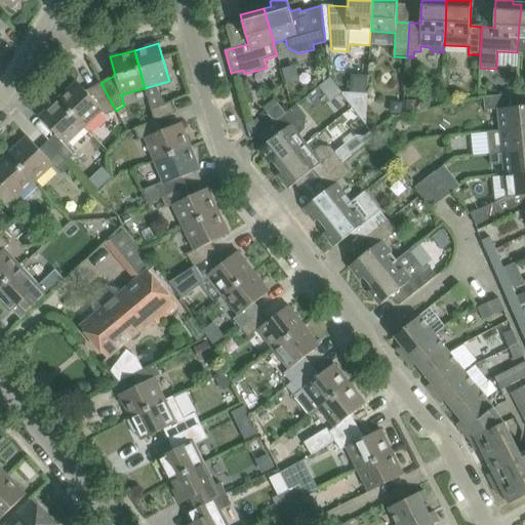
[(342,92),(330,77),(320,84),(318,86),(330,103),(342,92)]
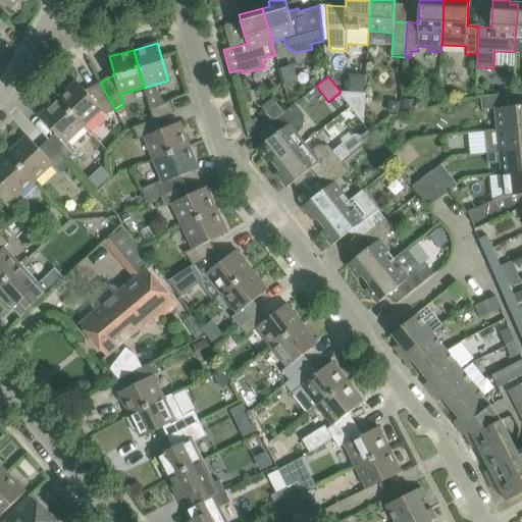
[(75,81),(57,98),(84,126),(102,110),(106,114),(115,110),(100,83),(86,91),(75,81)]
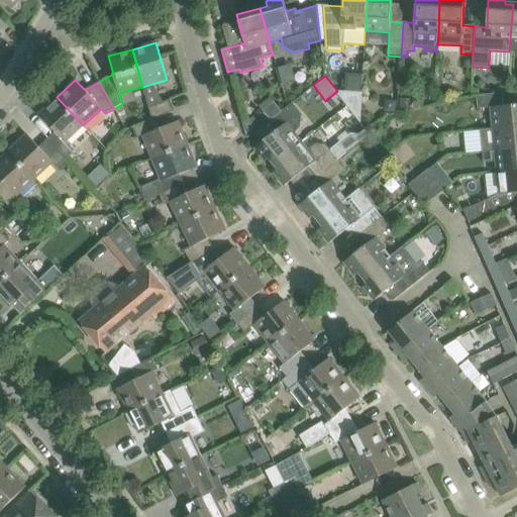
[(479,130),(479,131),(516,127),(516,104),(504,106),(502,93),(476,96),(478,109),(491,108),(493,128),(479,130)]
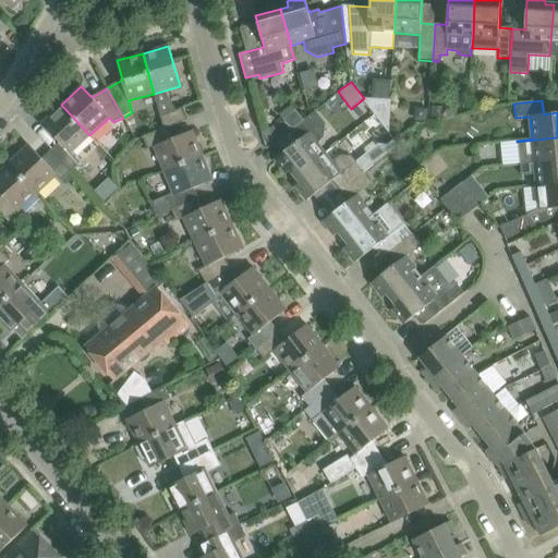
[(59,143),(50,150),(71,172),(80,164),(71,154),(89,135),(61,105),(41,123),(59,143)]
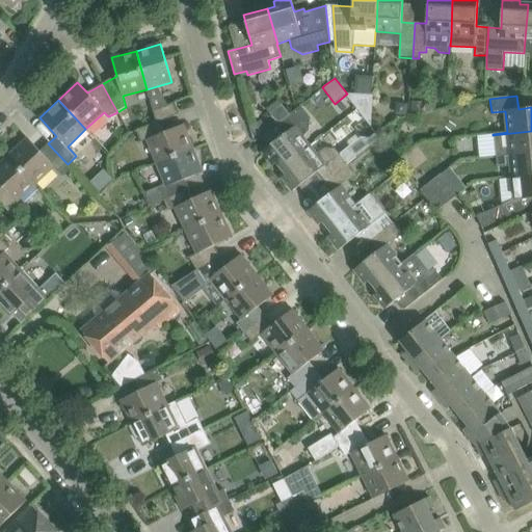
[(410,112),(423,112),(424,102),(410,102),(410,112)]
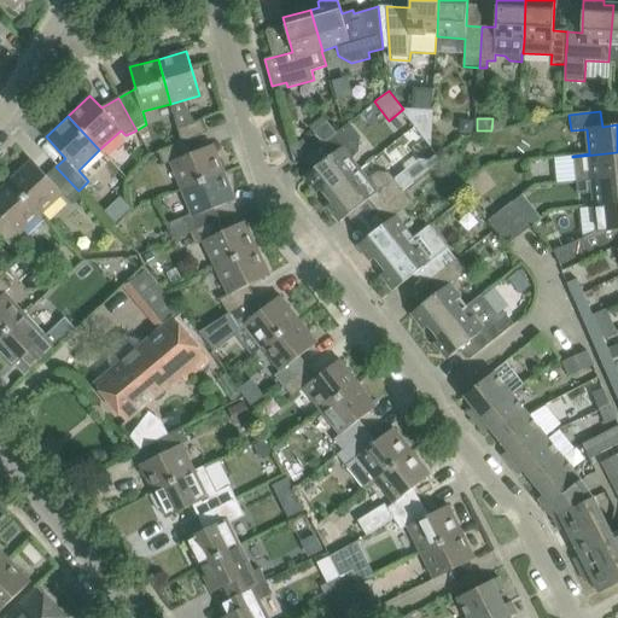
[(196,122),(178,129),(182,143),(188,140),(208,132),(203,120),(196,122)]
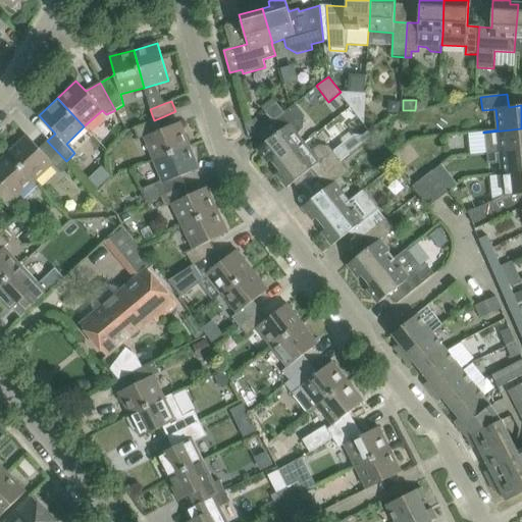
[(387,112),(400,113),(401,102),(388,101),(387,112)]
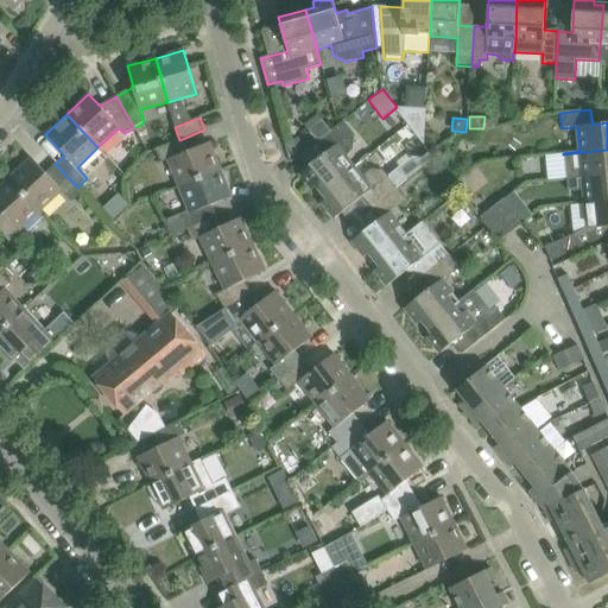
[(321,119),(308,128),(318,141),(330,132),(321,119)]
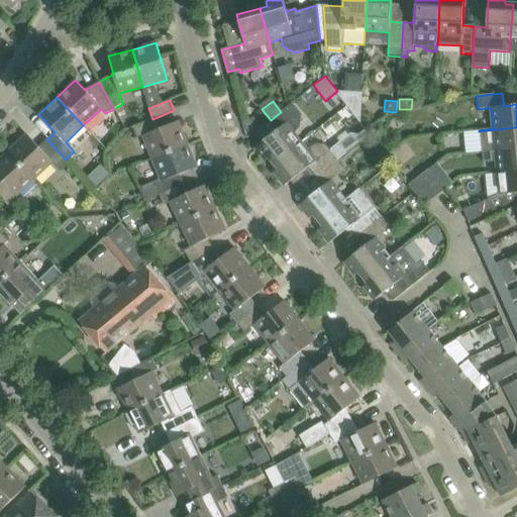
[(271,120),(270,120),(253,133),(254,133),(256,132),(259,135),(264,135),(265,134),(268,137),(254,147),(265,162),(269,158),(274,164),(301,142),(293,132),(299,127),(301,115),(292,103),(281,112),(271,120)]
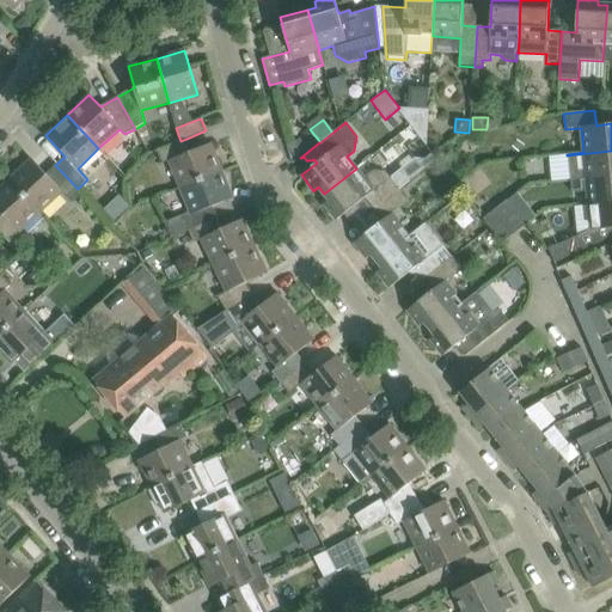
[(170,160),(181,188),(222,171),(212,144),(191,152),(187,139),(181,141),(158,150),(163,163),(170,160)]
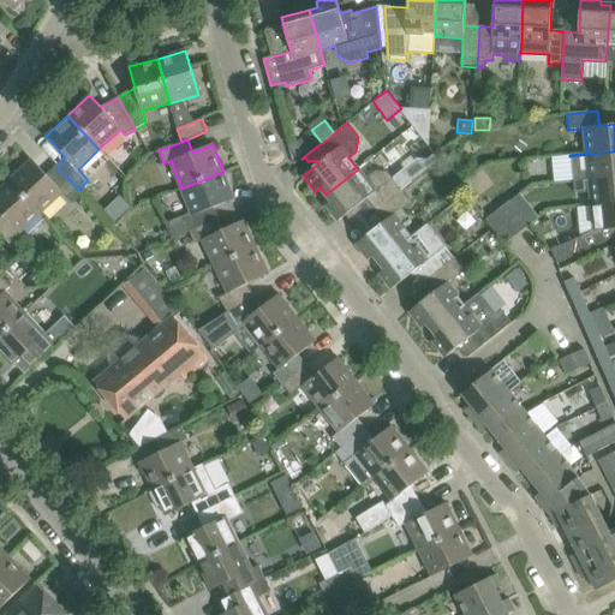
[(299,141),(290,147),(296,157),(306,150),(299,141)]
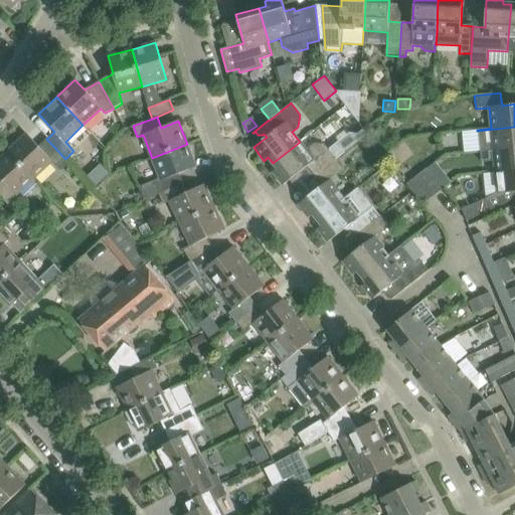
[(514,127),(477,131),(480,152),(514,148),(514,127)]
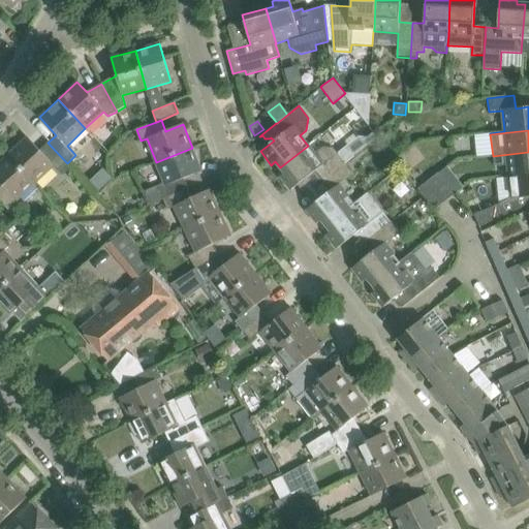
[(314,172),(322,182),(345,164),(344,164),(353,157),(353,156),(377,137),(372,132),(367,136),(359,136),(336,153),(333,148),(322,147),(314,153),(308,146),(280,167),(284,174),(280,177),(291,190),(314,172)]
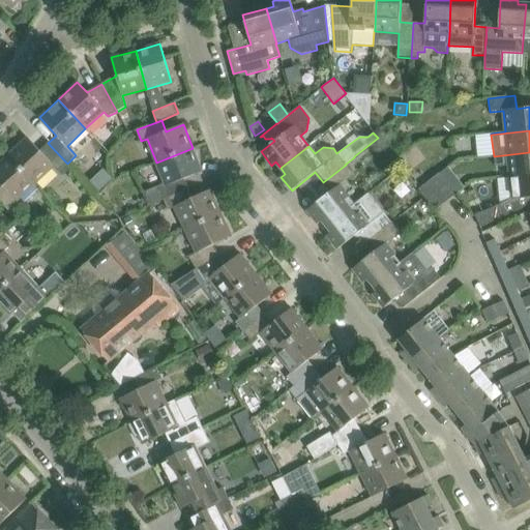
[(27,138),(8,155),(35,184),(54,167),(58,172),(67,164),(48,143),(39,151),(27,138)]
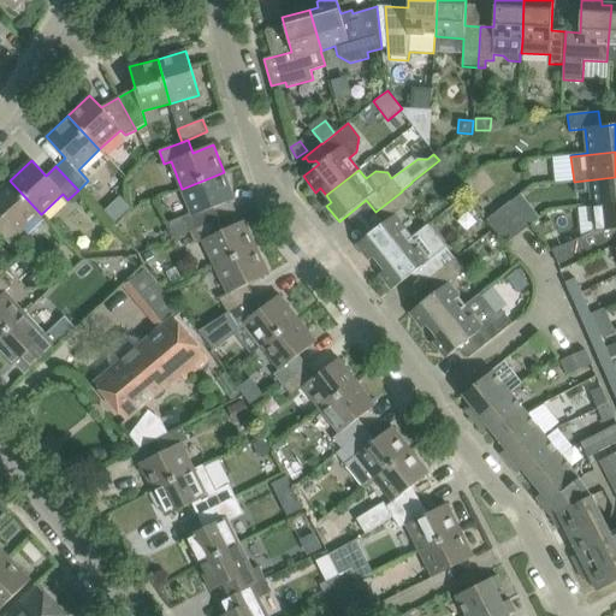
[(224,172),(182,189),(191,217),(185,219),(190,231),(219,219),(214,208),(235,200),(224,172)]
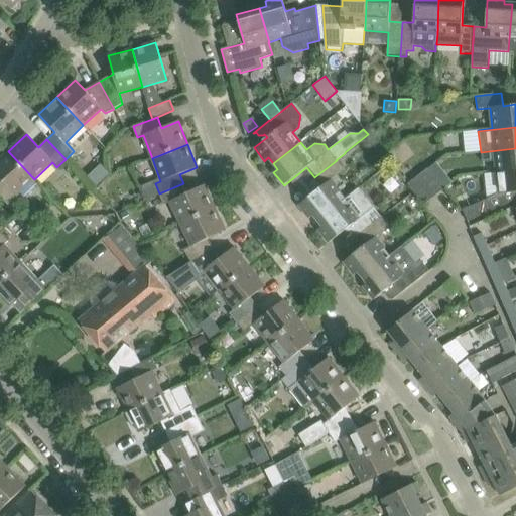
[(515,148),(481,152),(482,162),(495,161),(496,172),(515,169),(515,148)]
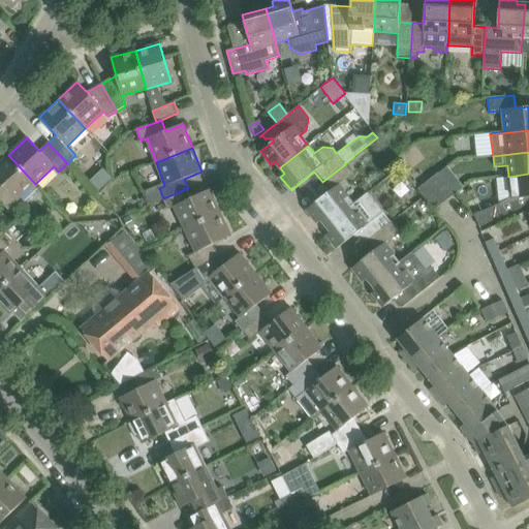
[(0,183),(2,186),(0,187),(0,200),(12,214),(22,206),(17,201),(35,184),(8,155),(0,162),(0,183)]
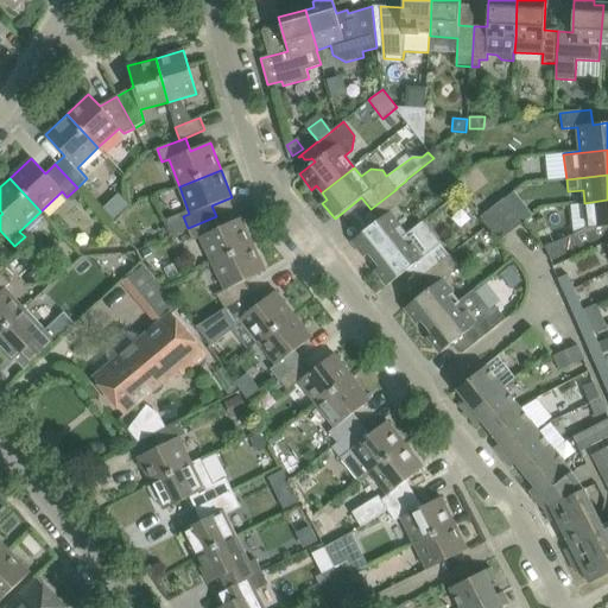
[(397,189),(371,209),(379,220),(352,241),(365,257),(369,253),(375,260),(406,235),(390,213),(405,200),(397,189)]
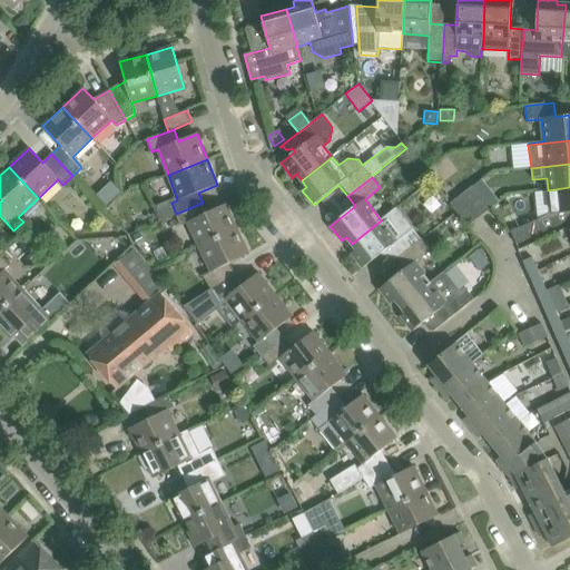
[(472,187),(461,196),(479,218),(500,202),(482,180),(473,187),(472,187)]
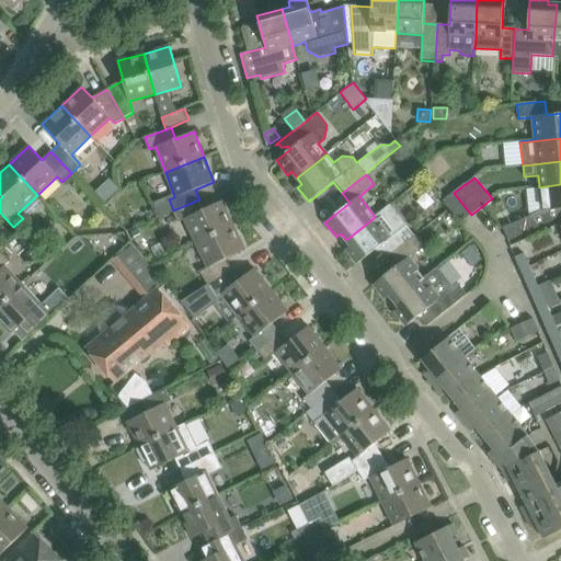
[(118,189),(110,179),(96,192),(105,201),(118,189)]
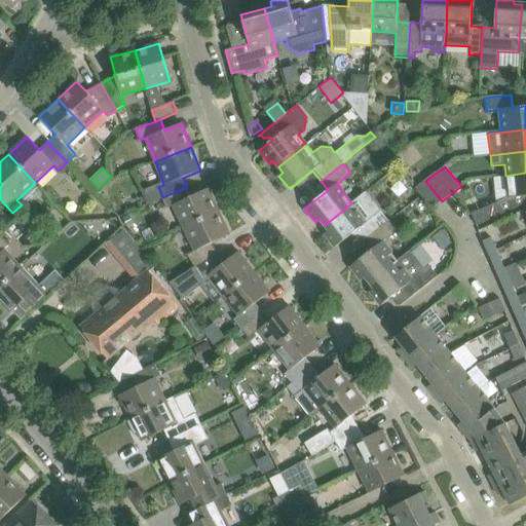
[(525,173),(505,176),(508,198),(525,195),(525,173)]
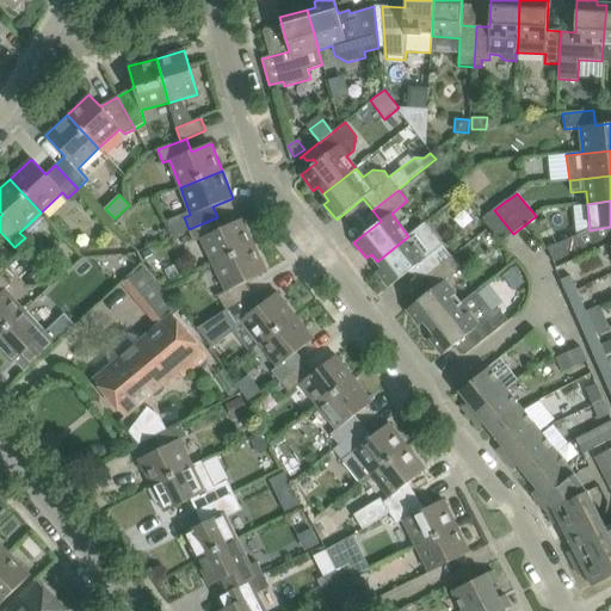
[(483,220),(487,224),(501,242),(513,234),(494,210),(483,220)]
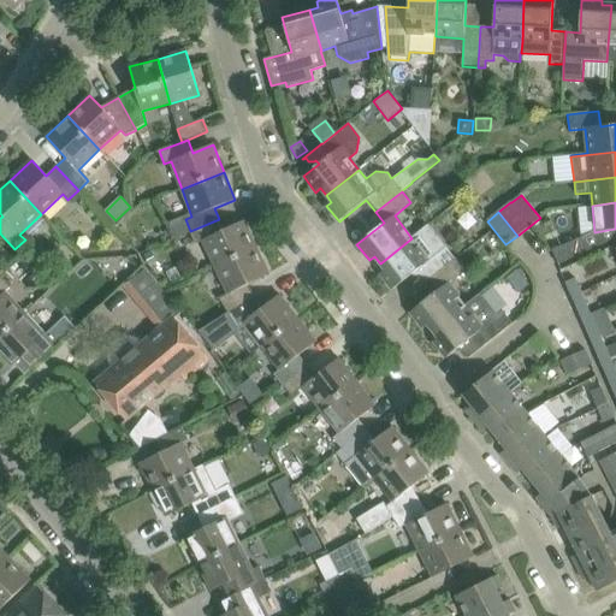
[(219,219),(190,231),(195,244),(202,241),(214,267),(256,248),(243,221),(225,230),(219,219)]
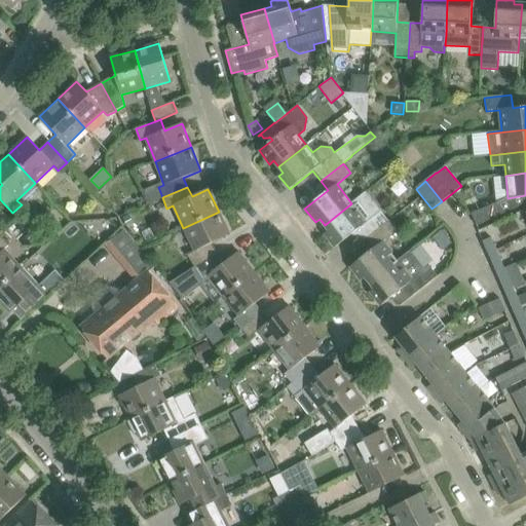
[(366,192),(351,203),(325,225),(329,230),(325,233),(335,248),(359,229),(367,239),(388,222),(366,192)]
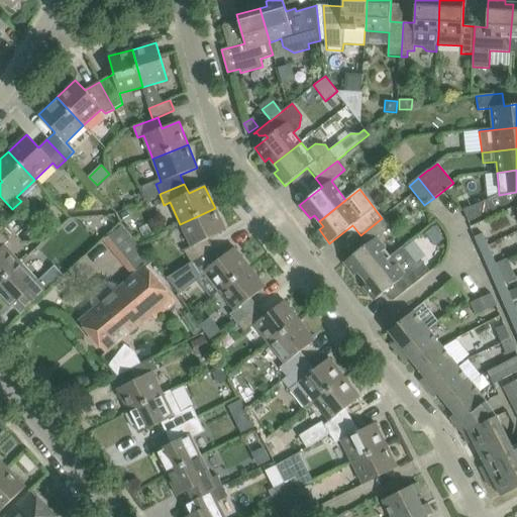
[(487,199),(463,210),(469,222),(492,211),(487,199)]
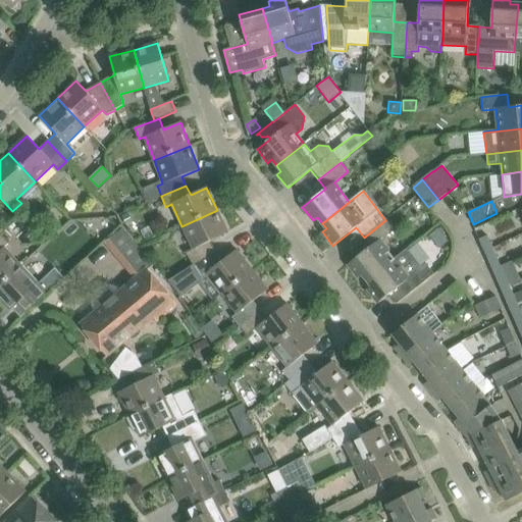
[(217,210),(181,226),(193,249),(185,253),(193,265),(215,252),(207,243),(228,232),(217,210)]
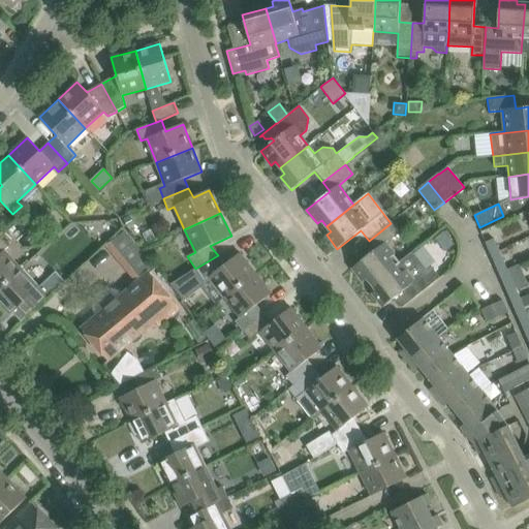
[(129,217),(123,220),(127,228),(133,225),(129,217)]
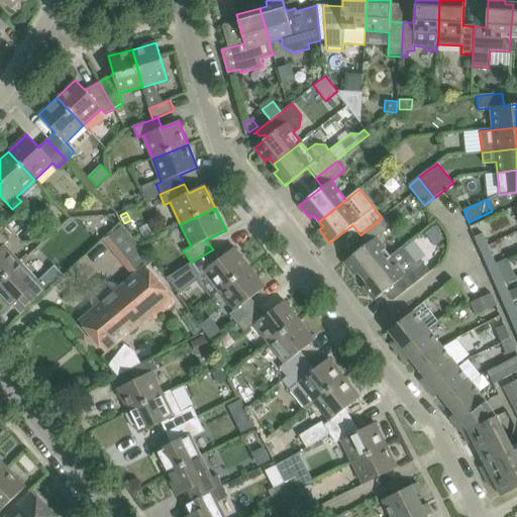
[(382,218),(360,235),(368,243),(344,263),(354,276),(358,273),(365,279),(403,247),(402,246),(390,255),(376,238),(390,227),(382,218)]
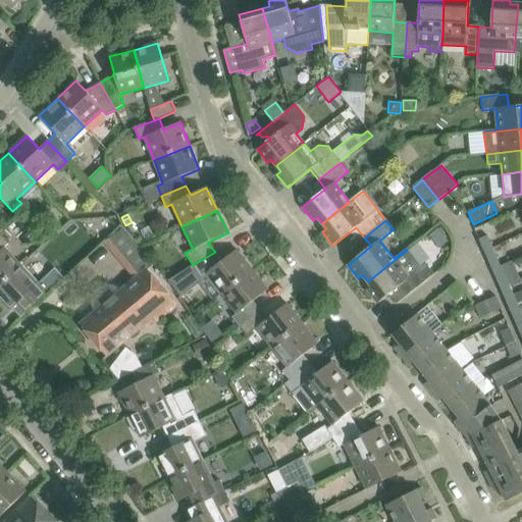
[(438,229),(430,237),(440,250),(449,243),(438,229)]
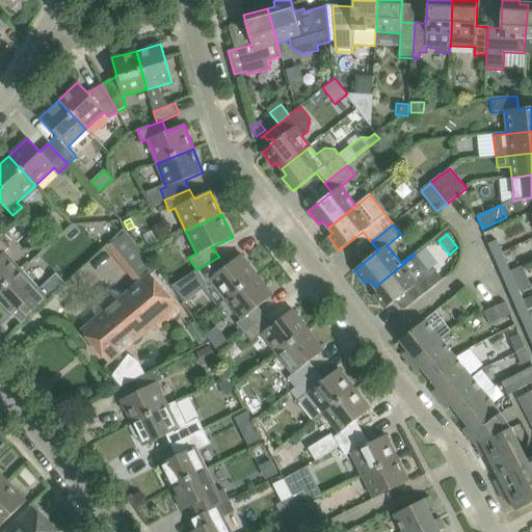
[(1,239),(0,239),(0,291),(22,271),(4,253),(9,248),(1,239)]
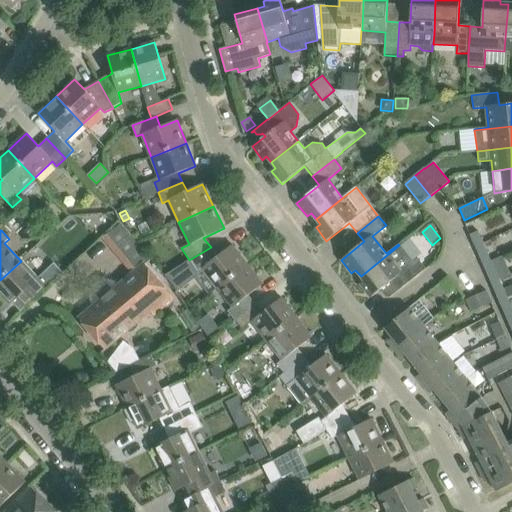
[(478,231),(469,235),(474,246),(483,243),(478,231)]
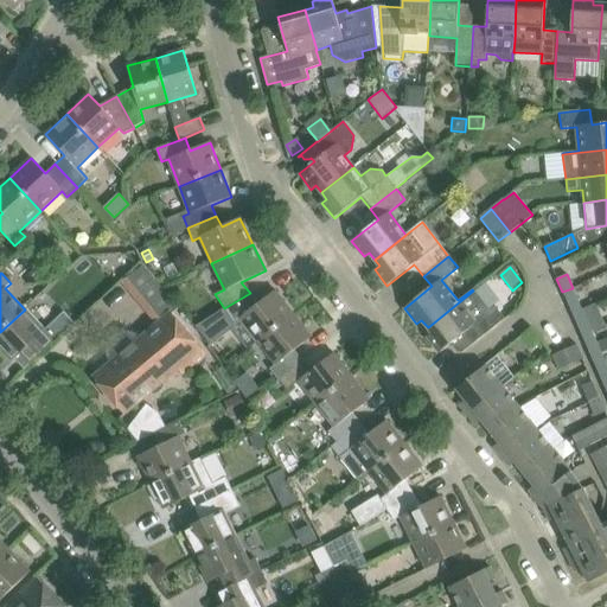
[(573,288),(562,292),(569,306),(579,301),(573,288)]
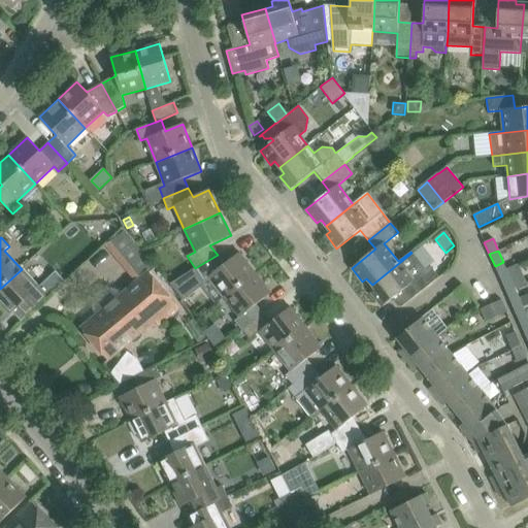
[(195,268),(170,284),(180,296),(184,300),(201,286),(215,303),(224,297),(255,273),(239,253),(225,264),(218,255),(195,268)]
